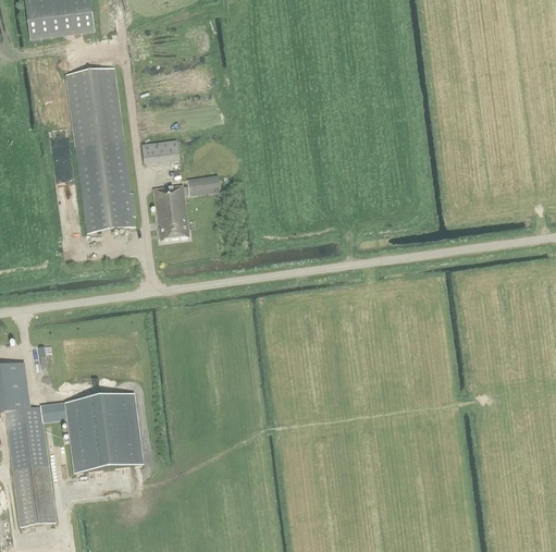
[(95,32),(91,0),(25,0),(29,39),(95,32)]
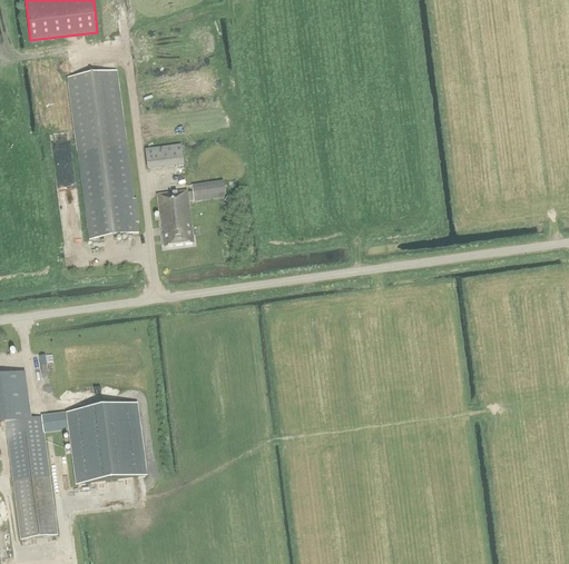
[(138,229),(117,67),(66,73),(87,236),(138,229)]
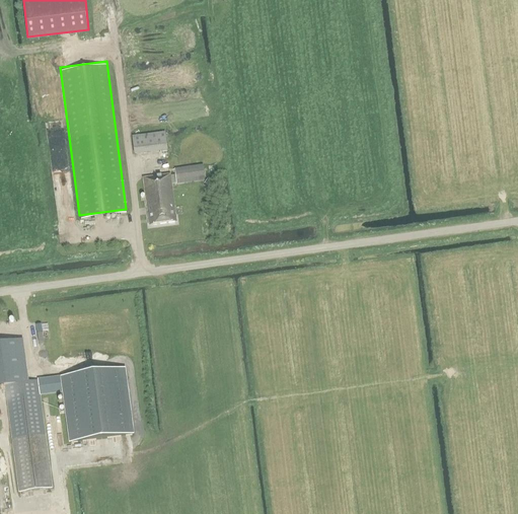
[(135,148),(145,147),(167,145),(165,129),(133,132),(135,148)]
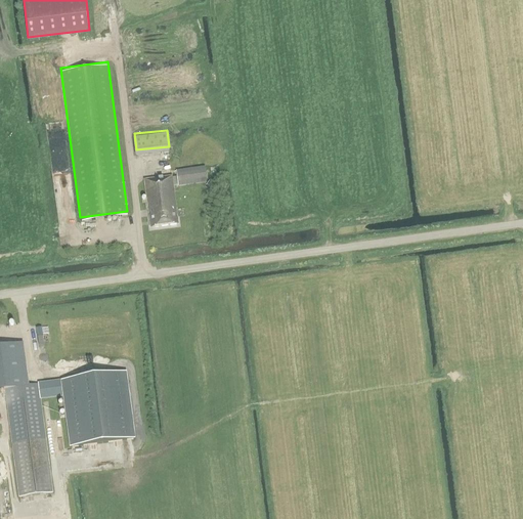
[(172,172),(146,175),(145,175),(150,223),(178,220),(173,181),(178,181),(207,178),(205,163),(176,166),(176,173),(172,174),(172,172)]
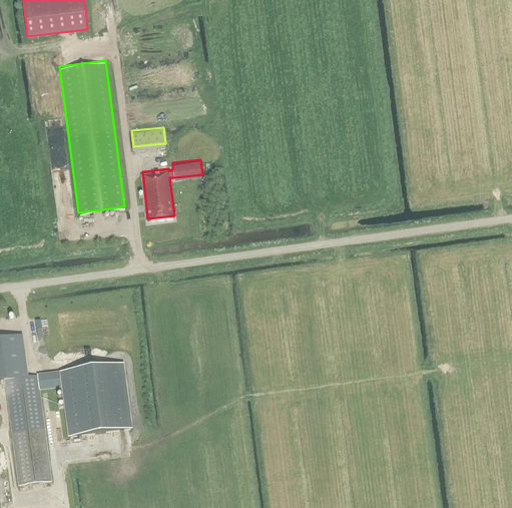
[(0,378),(3,378),(17,483),(49,479),(43,426),(36,373),(26,374),(21,333),(0,335),(0,378)]
